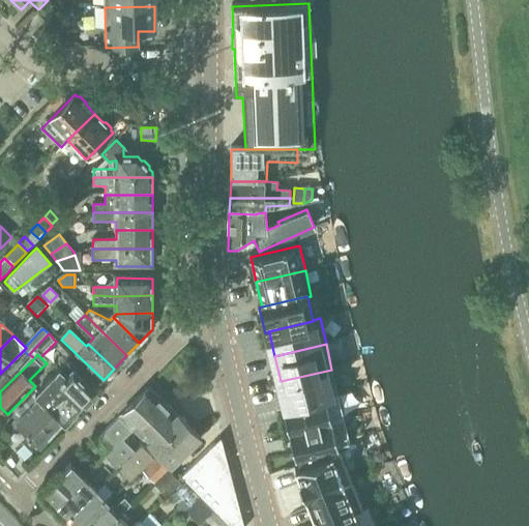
[(51,377),(81,404),(95,388),(65,361),(51,377)]
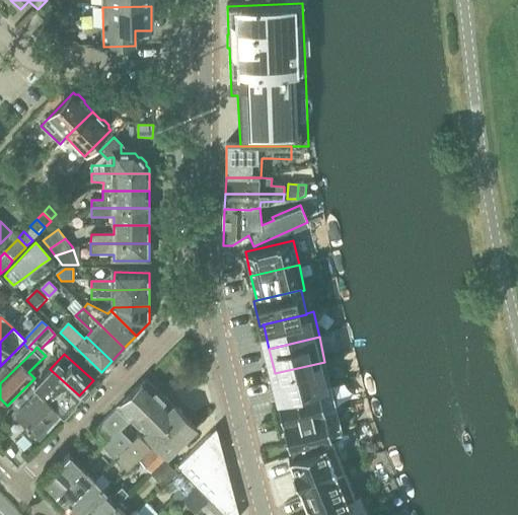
[(324,362),(275,373),(280,395),(281,397),(330,386),(324,362)]
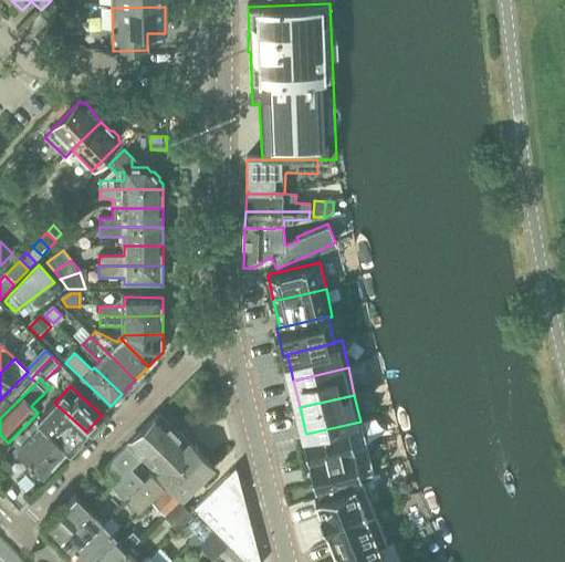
[(86,432),(54,403),(37,422),(42,426),(17,454),(43,478),(86,432)]
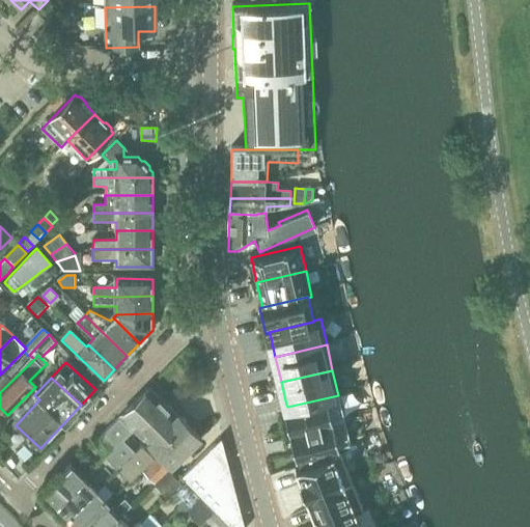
[(148,445),(176,416),(149,389),(121,417),(146,443),(148,445)]
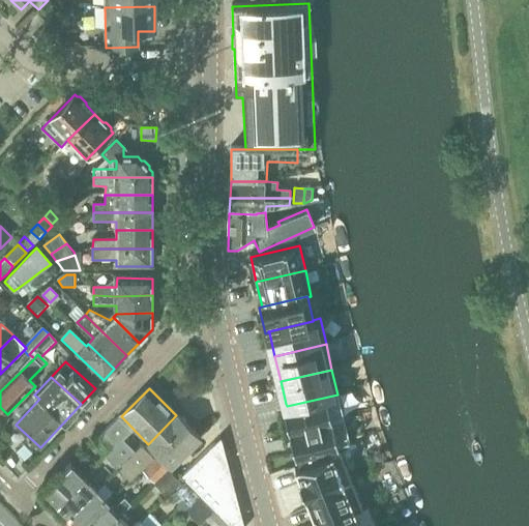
[(343,419),(338,395),(287,406),(286,404),(282,405),(289,432),(343,419)]
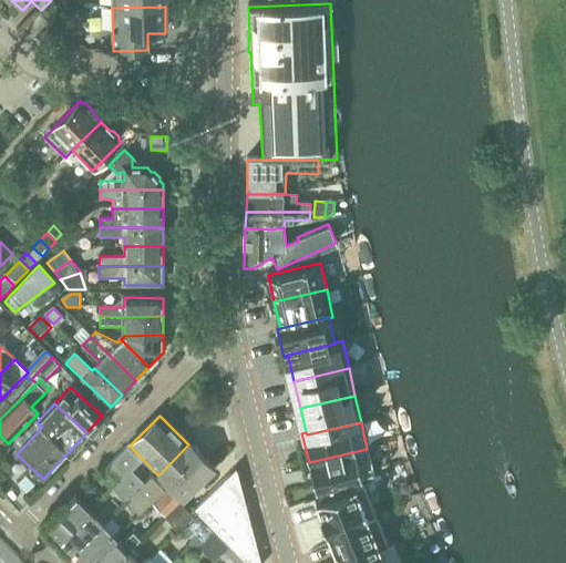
[(189,443),(188,444),(158,476),(183,501),(215,469),(189,443)]
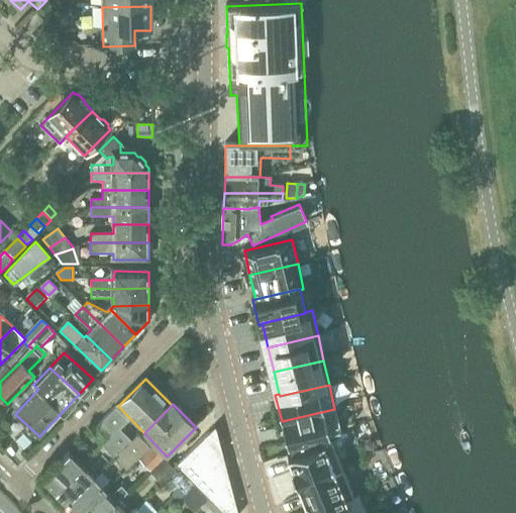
[(108,441),(120,430),(129,421),(116,408),(96,428),(108,441)]
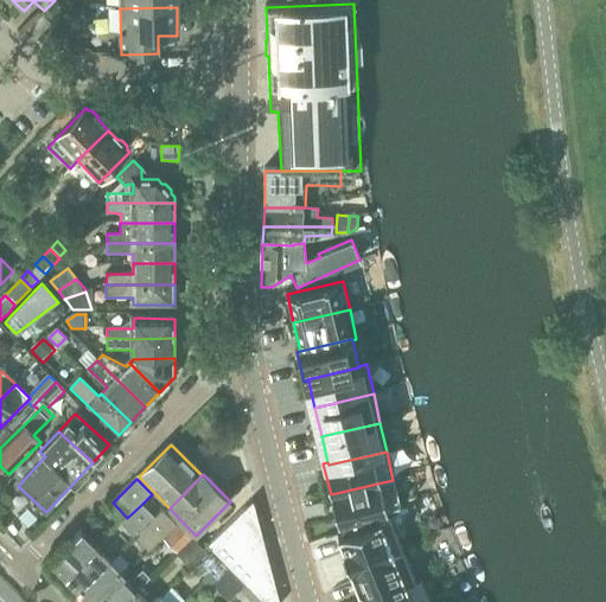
[(393,480),(331,494),(337,523),(342,522),(345,532),(381,518),(380,513),(400,508),(393,480)]
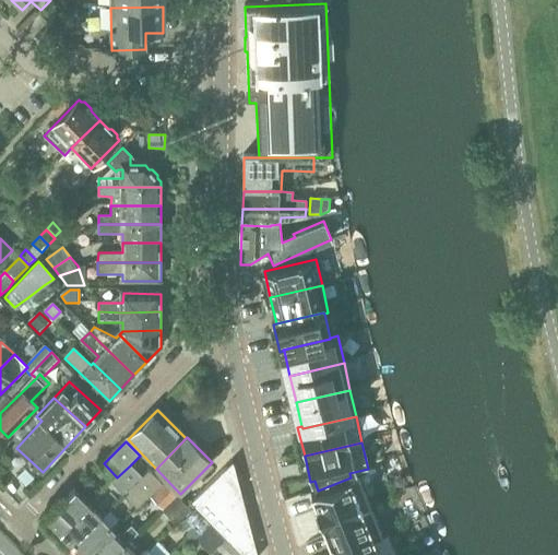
[(125,496),(142,479),(130,465),(117,477),(111,483),(125,496)]
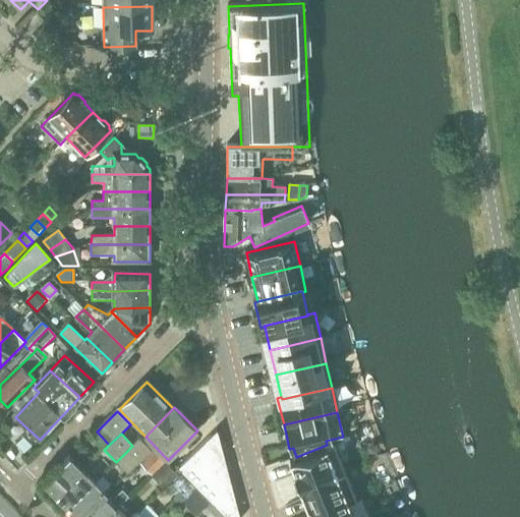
[(178,469),(224,516),(230,516),(237,509),(222,449),(211,438),(178,469)]
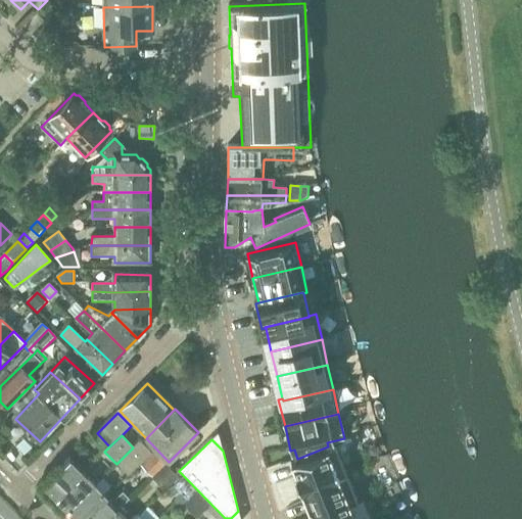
[(133,447),(116,464),(129,477),(152,454),(140,440),(133,447)]
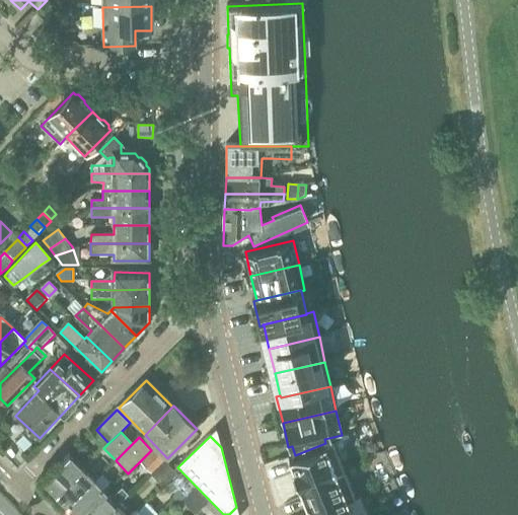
[(335,442),(290,459),(300,489),(345,469),(335,442)]
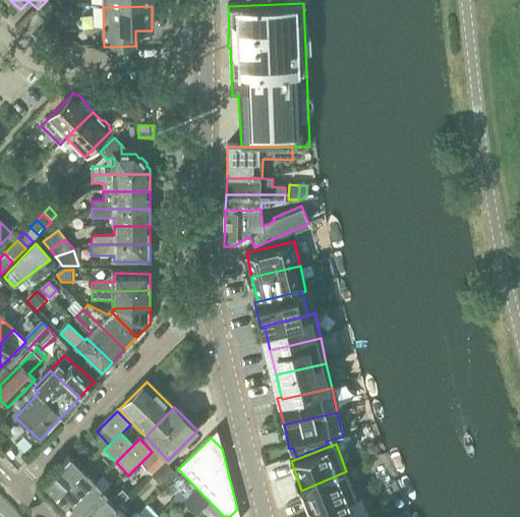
[(156,452),(141,466),(152,476),(167,462),(156,452)]
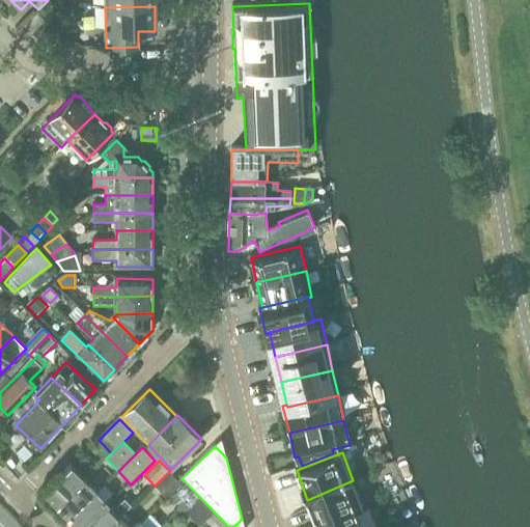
[(57,506),(85,479),(72,466),(45,493),(57,506)]
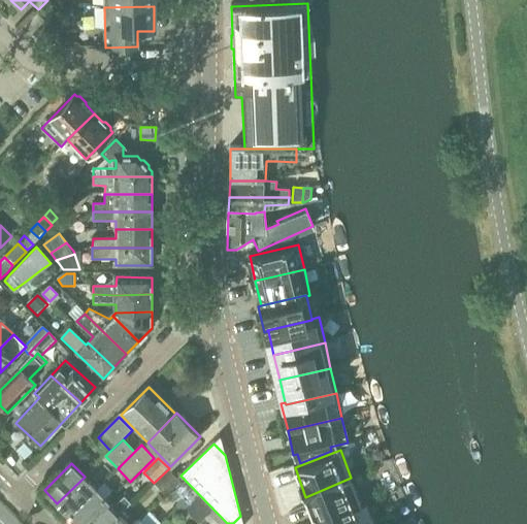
[(183,483),(170,470),(155,485),(167,497),(183,483)]
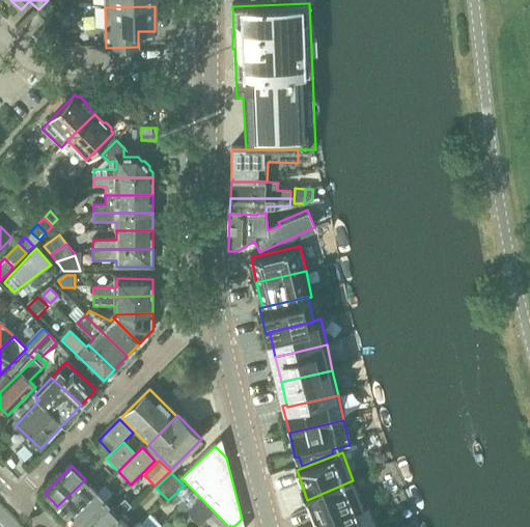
[(70,519),(96,492),(85,479),(57,506),(70,519)]
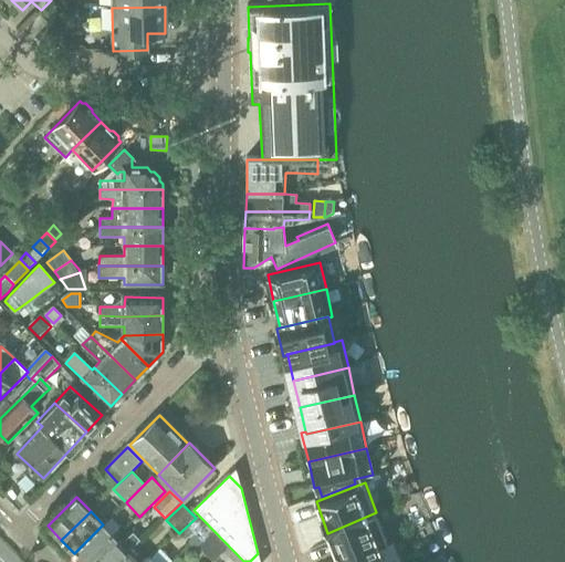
[(376,512),(327,533),(335,553),(337,553),(341,561),(379,547),(388,543),(376,512)]
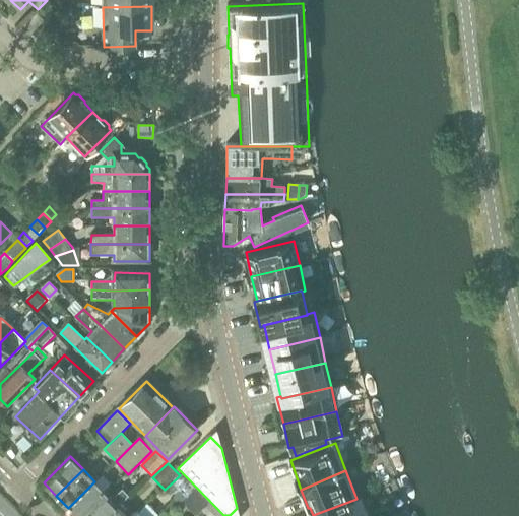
[(182,474),(172,485),(186,499),(196,489),(182,474)]
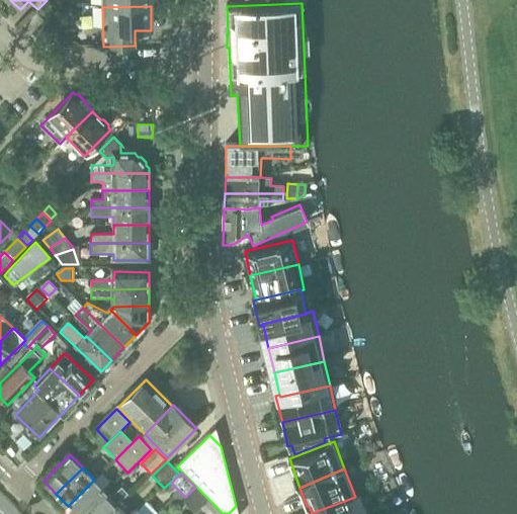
[(94,480),(68,506),(75,513),(84,513),(105,494),(106,492),(94,480)]
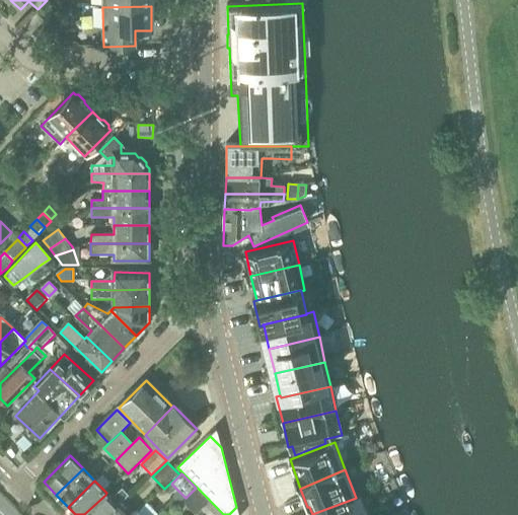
[(186,498),(181,502),(194,514),(198,514),(202,510),(210,502),(196,488),(186,498)]
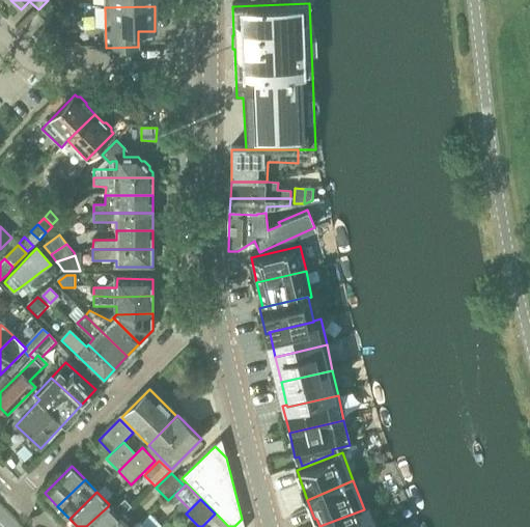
[(108,506),(86,526),(112,526),(124,515),(132,507),(126,500),(114,512),(108,506)]
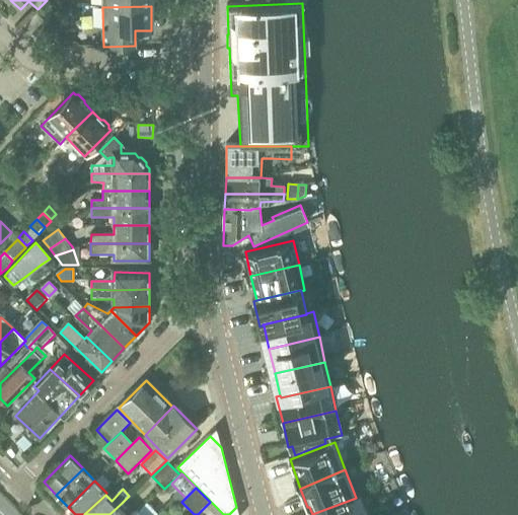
[(312,514),(353,514),(348,501),(312,514)]
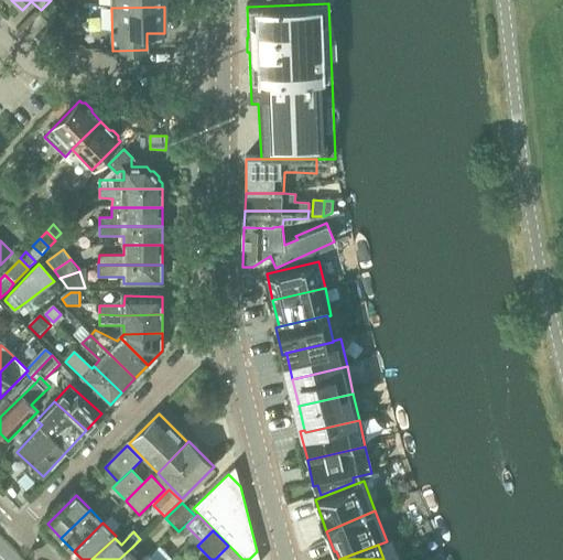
[(228,546),(219,555),(224,559),(241,559),(228,546)]
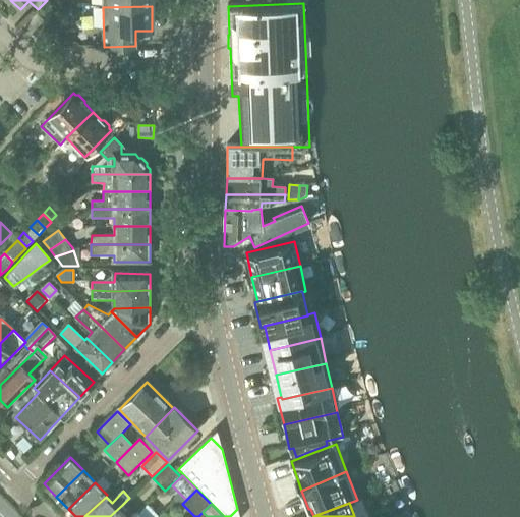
[(127,516),(125,514),(128,511),(122,505),(110,516),(127,516)]
